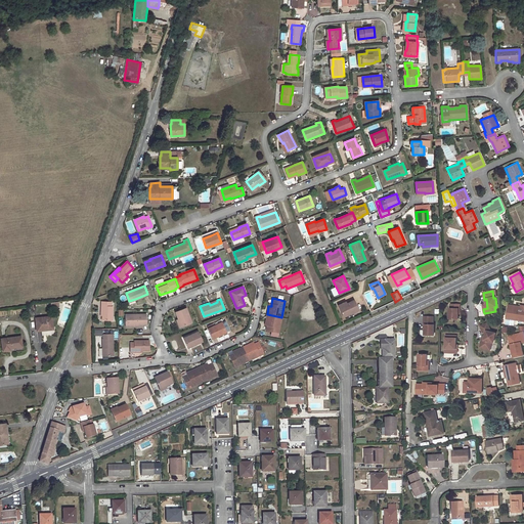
[(347,304),(339,307),(343,316),(358,310),(353,300),(346,303),(347,304)]
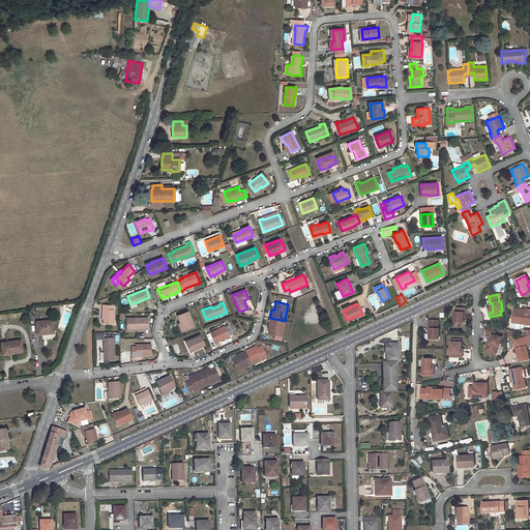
[(102,304),(102,310),(104,310),(104,319),(102,324),(114,324),(114,310),(113,310),(113,305),(102,304)]
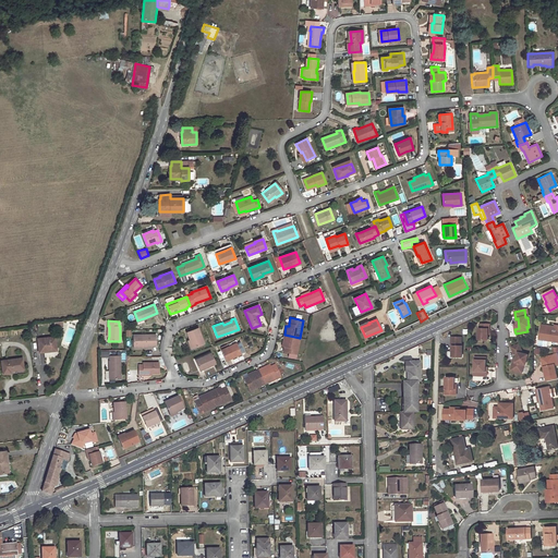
[(489,329),(489,325),(480,324),(480,328),(478,328),(478,339),(488,340),(488,335),(488,329),(489,329)]
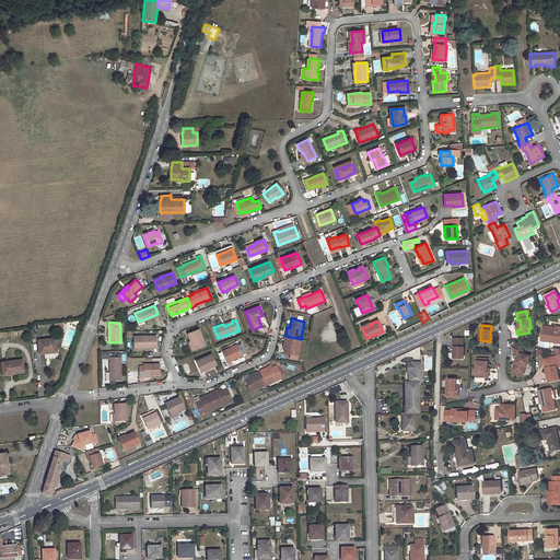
[(559,342),(559,327),(556,326),(556,328),(556,330),(543,328),(541,337),(547,338),(546,341),(559,342)]
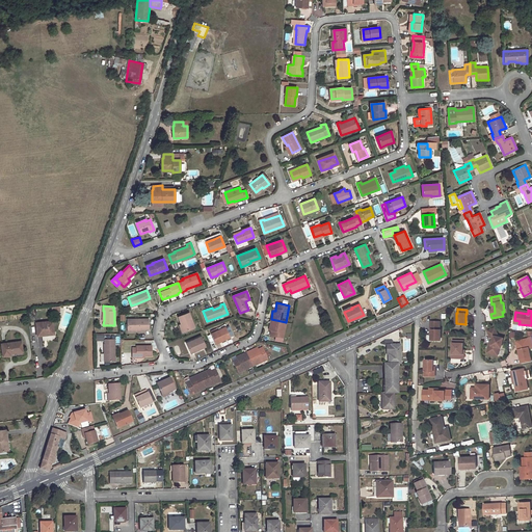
[(188,313),(178,317),(181,323),(184,331),(194,327),(188,313)]
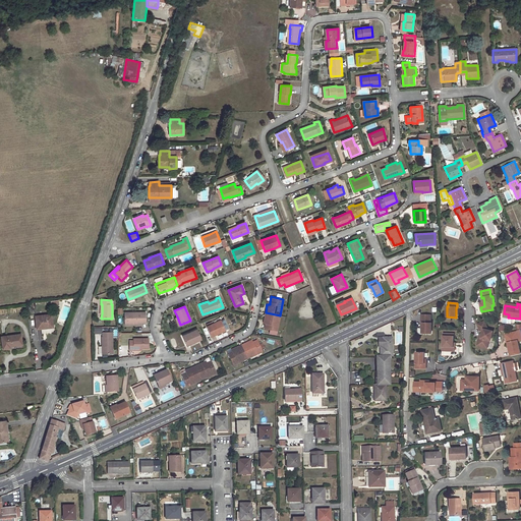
[(146,312),(124,312),(124,323),(132,322),(132,324),(137,323),(141,323),(141,322),(146,322),(146,312)]
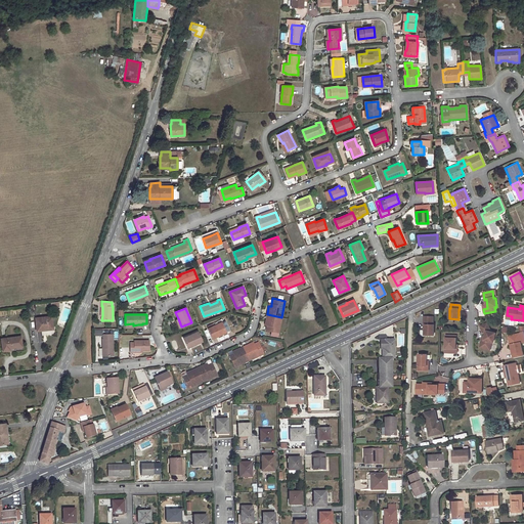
[(267,314),(265,322),(267,323),(267,325),(266,331),(278,333),(281,317),(267,314)]
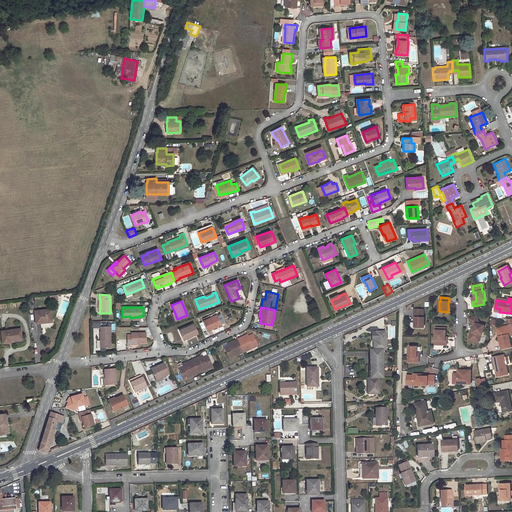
[(40,323),(40,321),(51,320),(50,309),(34,311),(35,323),(40,323)]
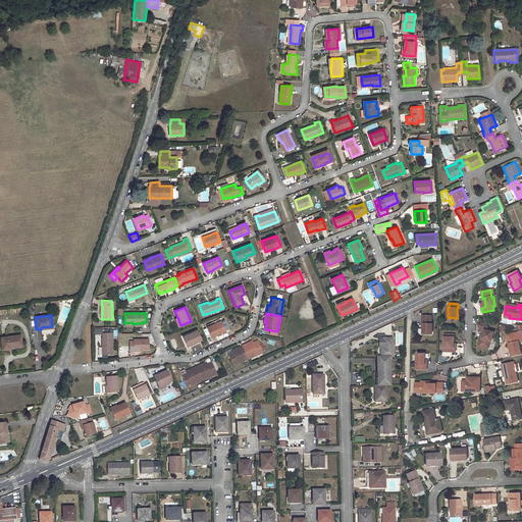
[(431,315),(422,315),(422,323),(423,323),(423,328),(423,333),(432,333),(432,323),(431,323),(431,315)]
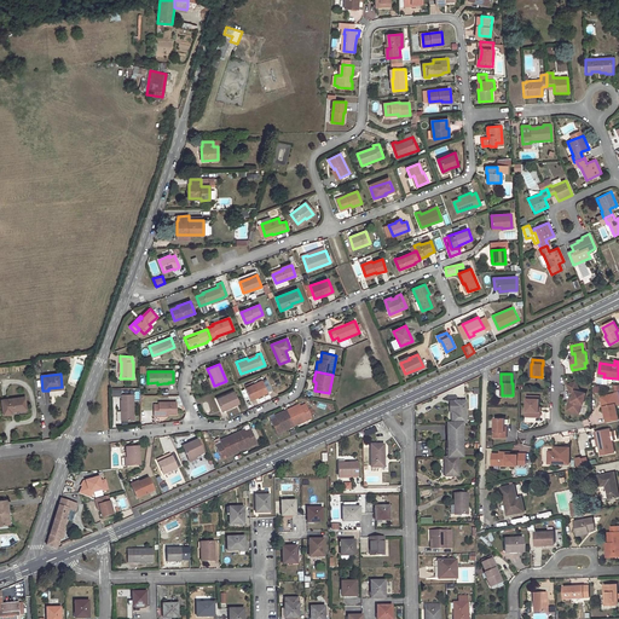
[(262,380),(246,388),(252,399),(267,392),(262,380)]
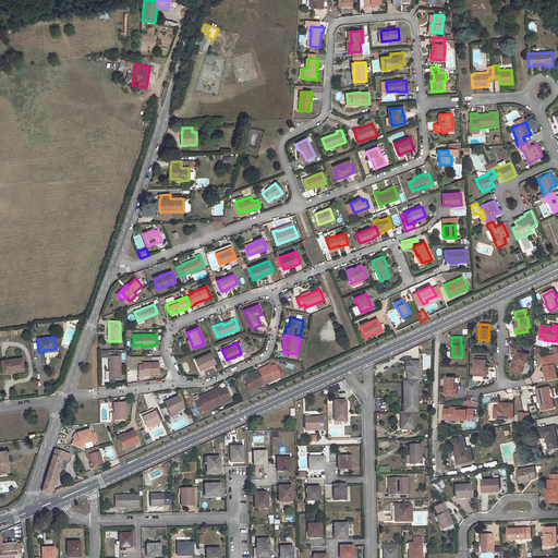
[(517,355),(517,359),(516,362),(513,371),(522,373),(524,364),(525,365),(528,354),(523,353),(520,344),(512,348),(514,354),(517,355)]
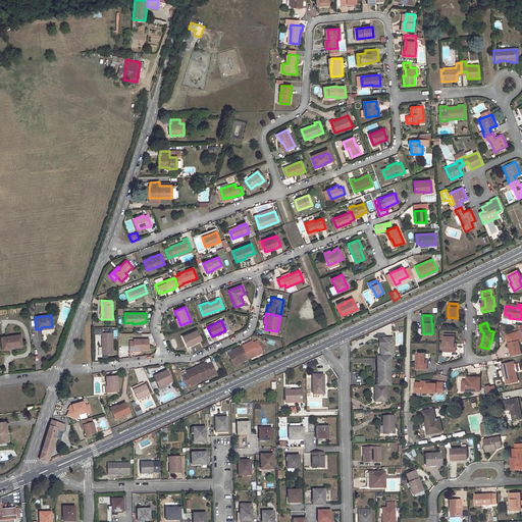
[(197,329),(183,336),(188,347),(202,340),(197,329)]
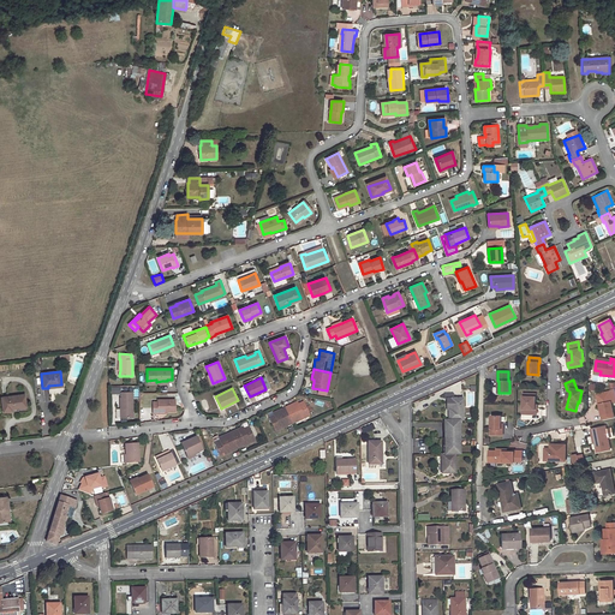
[(121,396),(120,396),(120,408),(121,408),(121,417),(133,417),(132,392),(121,392),(121,396)]
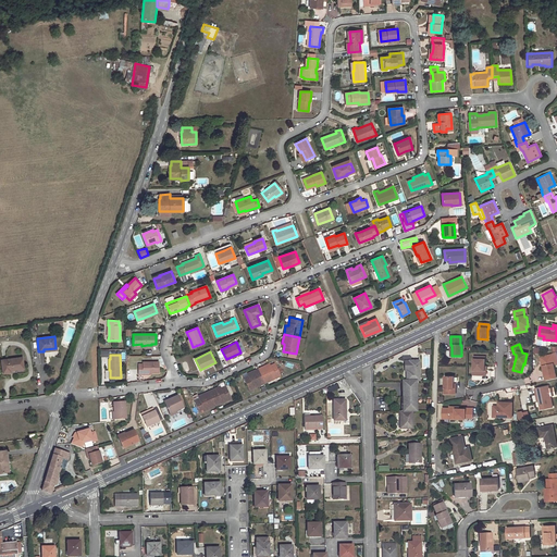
[(553,355),(542,357),(543,362),(544,366),(543,367),(545,375),(555,373),(554,364),(555,363),(553,355)]
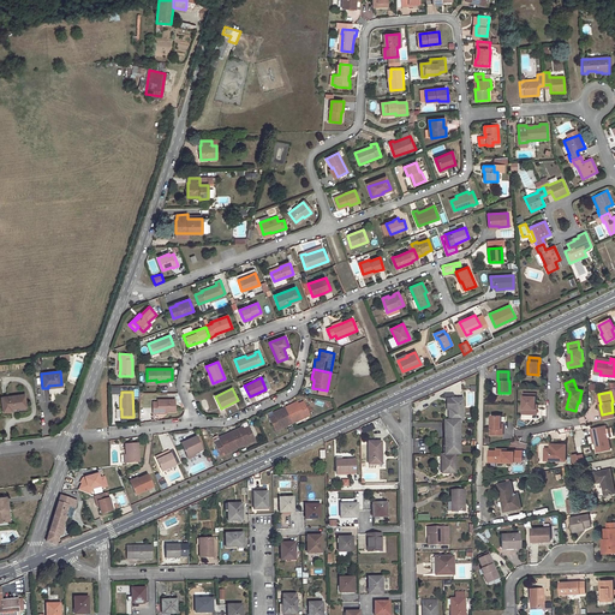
[(447,410),(449,410),(449,421),(460,421),(464,421),(463,399),(458,399),(458,394),(449,395),(449,399),(447,399),(447,410)]
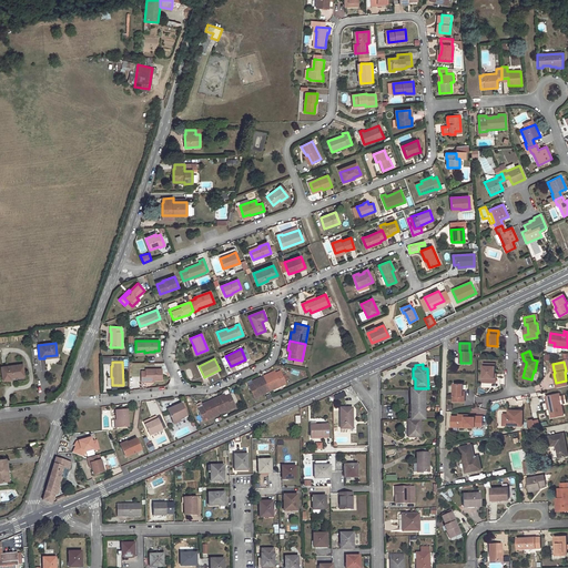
[(10,379),(10,378),(23,376),(22,365),(1,367),(3,381),(10,379)]
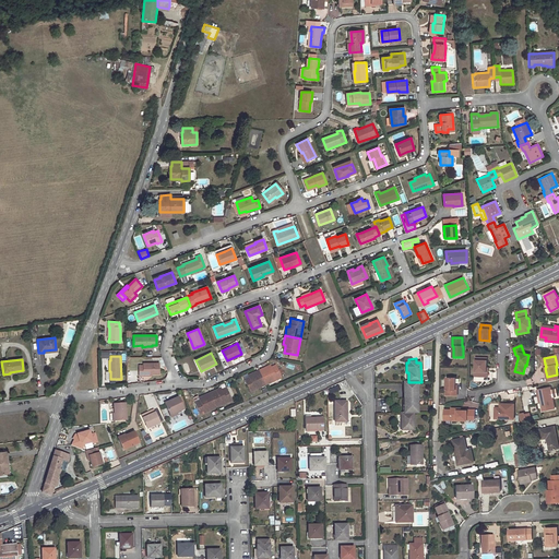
[(487,360),(476,360),(475,377),(488,377),(488,372),(487,372),(487,368),(487,360)]
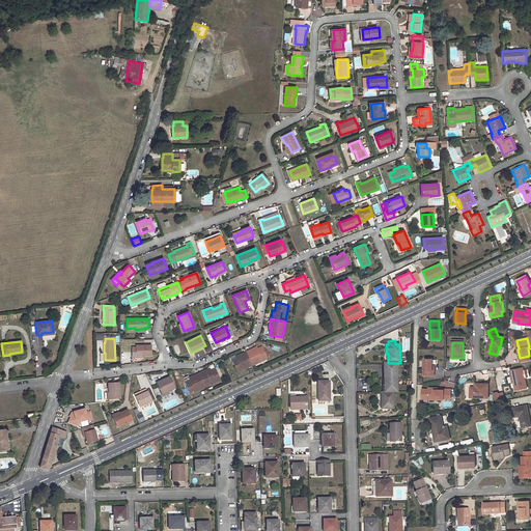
[(136,346),(132,346),(132,357),(136,357),(136,356),(151,356),(151,345),(136,345),(136,346)]
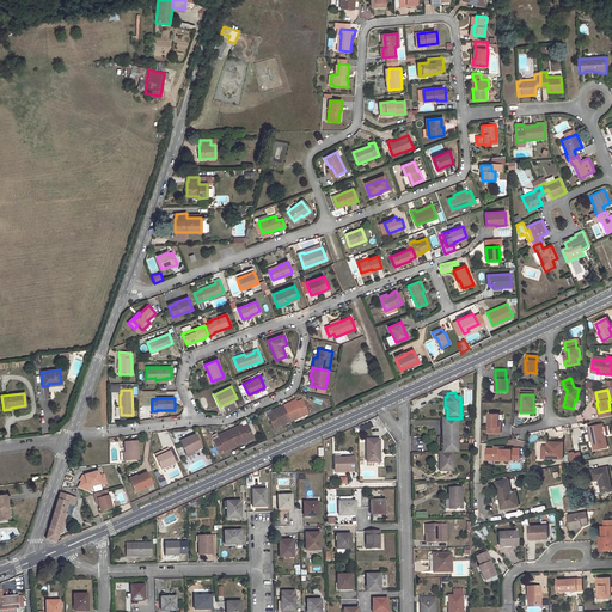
[(293,402),(283,405),(291,421),(308,414),(303,399),(297,403),(294,404),(293,402)]
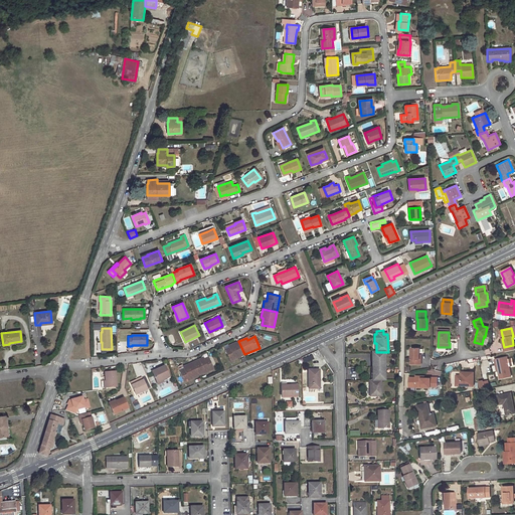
[(229,348),(225,350),(230,361),(244,354),(238,341),(231,345),(232,347),(229,348)]
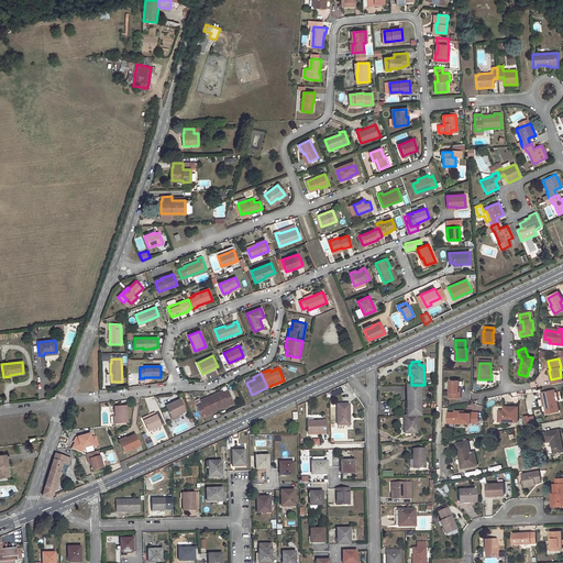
[(459,381),(450,381),(449,398),(460,398),(460,393),(459,393),(459,387),(459,381)]
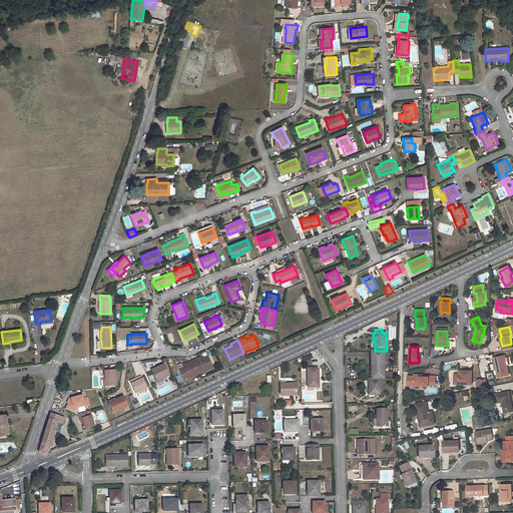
[(375,351),(372,351),(372,358),(372,365),(384,365),(384,351),(375,351)]
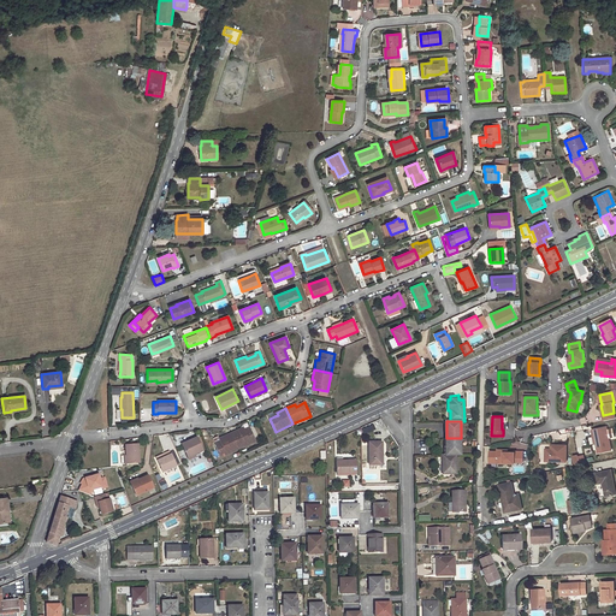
[(241,430),(231,433),(238,449),(256,440),(249,427),(244,430),(241,431),(241,430)]
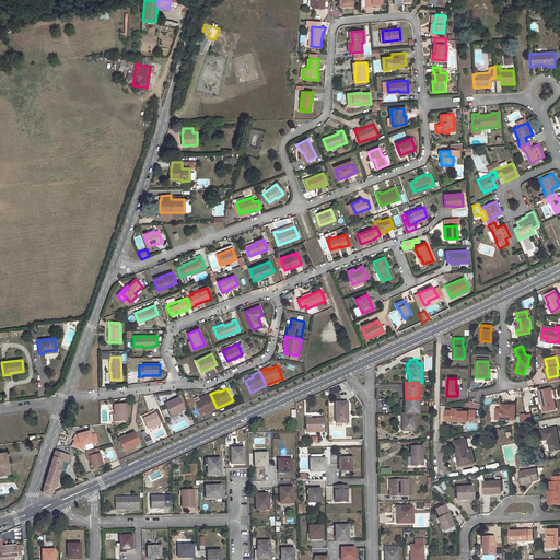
[(551,388),(538,391),(539,397),(541,397),(543,404),(545,412),(556,409),(551,388)]
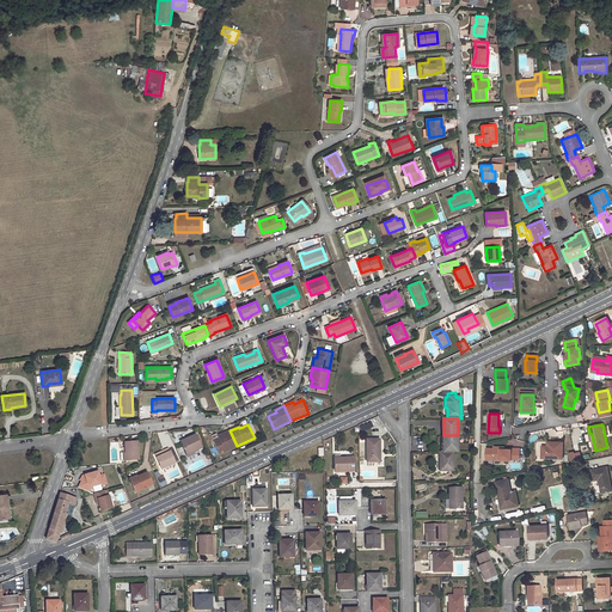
[(219,439),(213,441),(219,454),(237,446),(230,430),(221,435),(222,436),(219,439)]
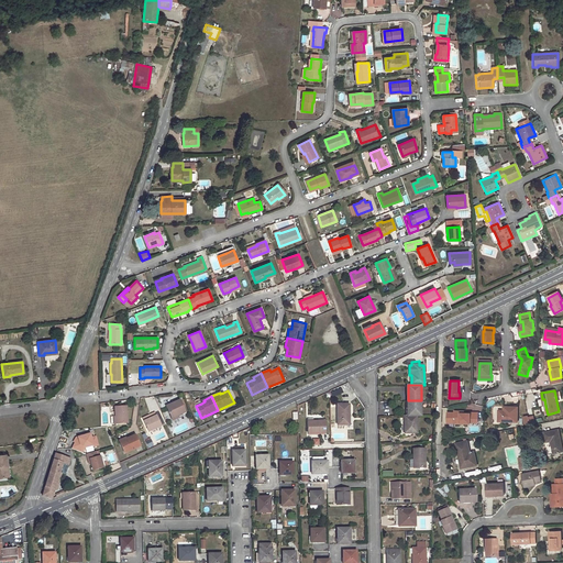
[(179,400),(166,407),(172,418),(177,416),(178,416),(186,412),(179,400)]
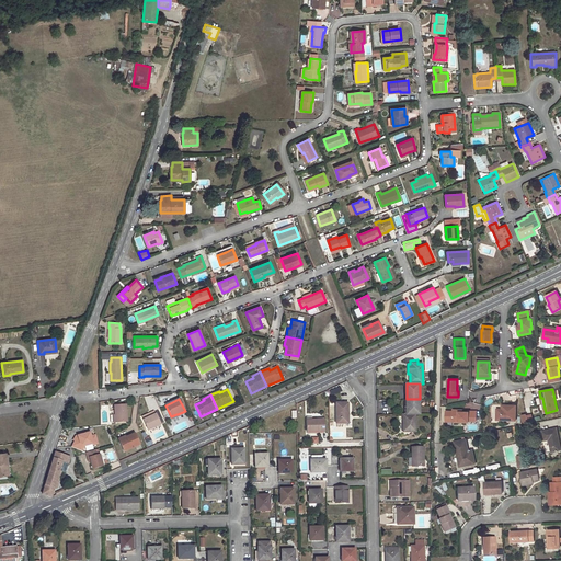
[(420,399),(407,399),(407,404),(405,404),(404,409),(407,409),(407,414),(415,414),(420,414),(420,399)]
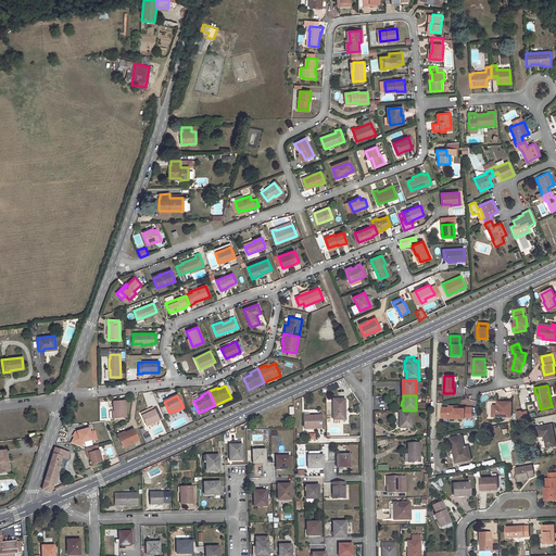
[(344,400),(333,400),(333,420),(344,419),(344,411),(345,411),(344,400)]
